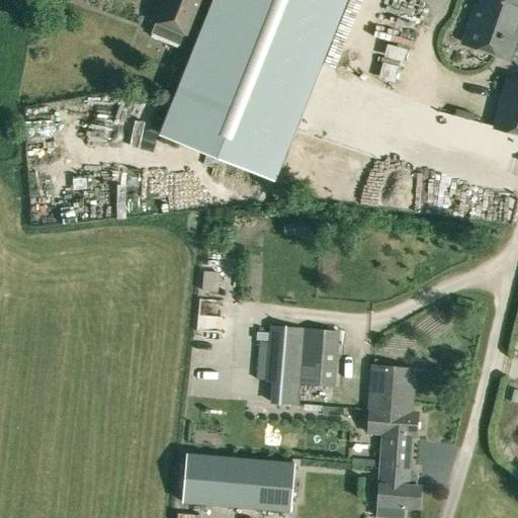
[(156,0),(149,20),(154,23),(150,32),(179,45),(183,34),(189,37),(203,0),(156,0)]
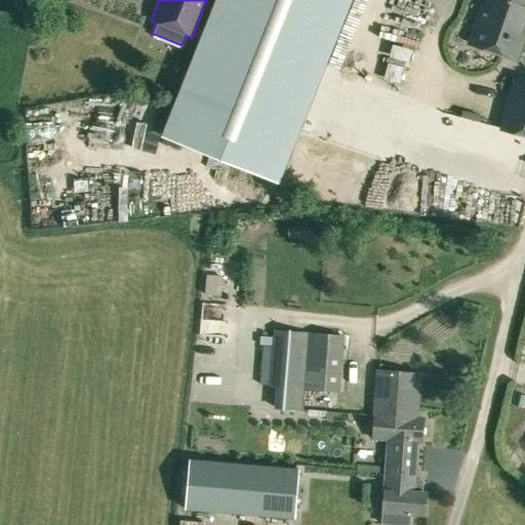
[(215,0),(162,136),(276,182),(349,0),(215,0)]
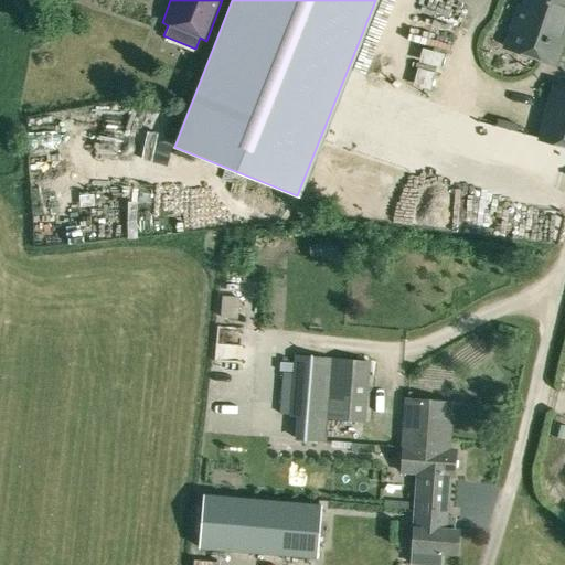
[(519,8),(504,48),(554,65),(564,33),(564,23),(564,20),(564,0),(525,0),(522,9),(519,8)]
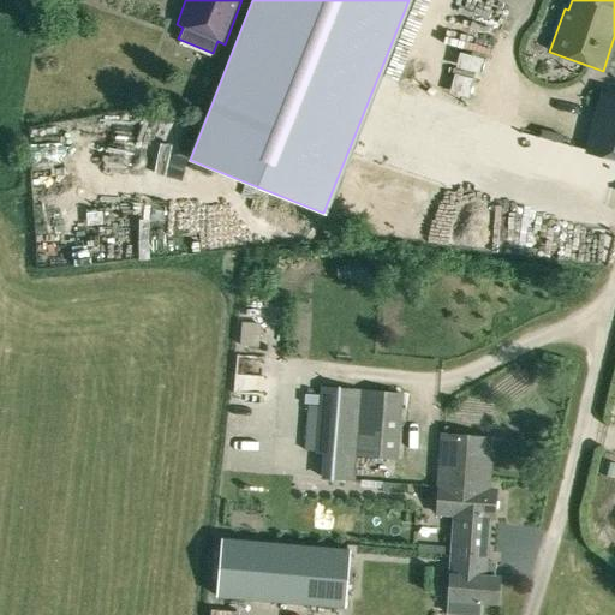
[(436,1),(427,58),(484,66),(491,19),(463,15),(464,6),(436,1)]
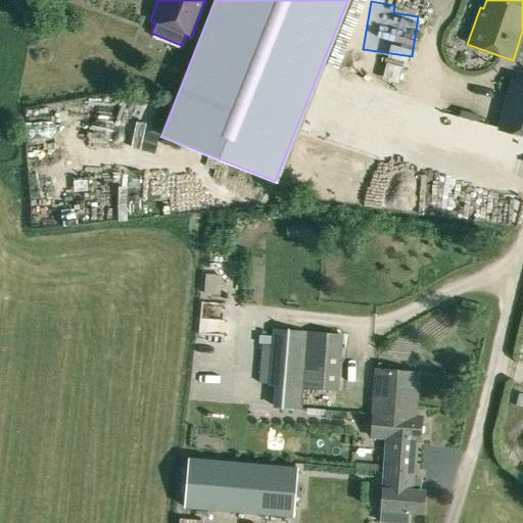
[(522,82),(512,80),(512,81),(498,130),(522,136),(522,82)]
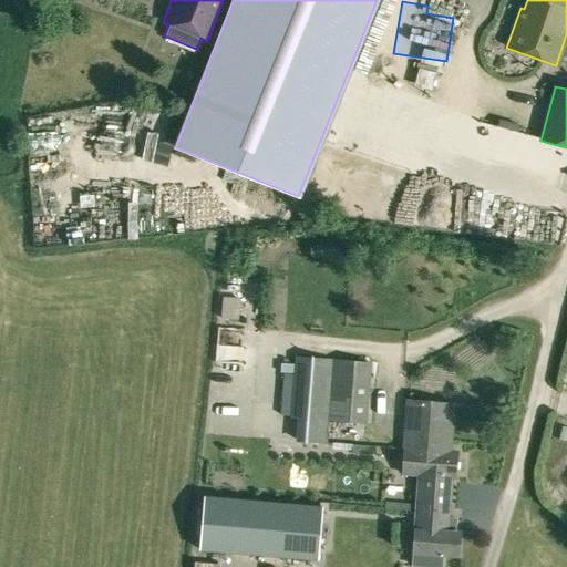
[(311,257),(329,256),(328,245),(310,247),(311,257)]
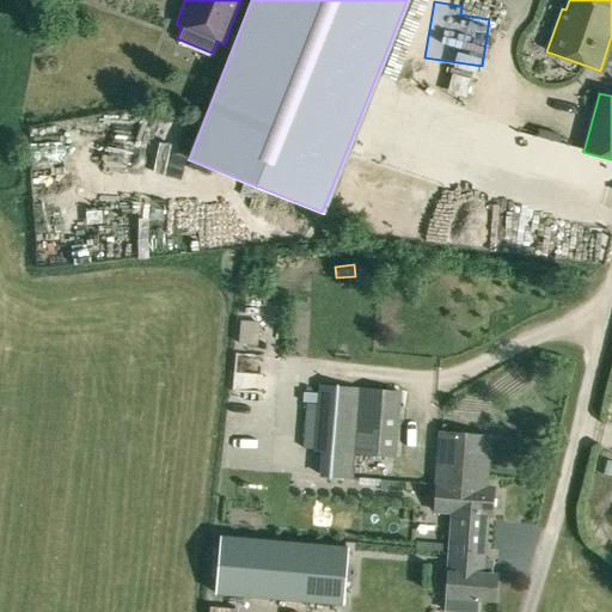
[(355,456),(360,390),(319,386),(318,393),(318,404),(314,452),(324,453),(322,477),(353,479),(355,456)]
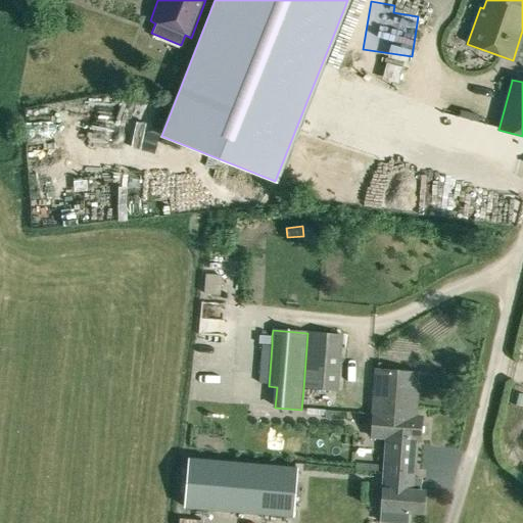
[(342,335),(307,333),(303,389),(338,391),(342,335)]
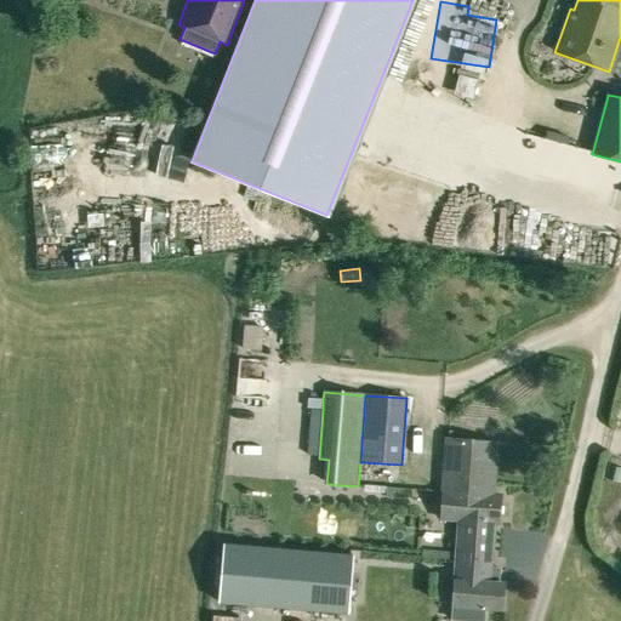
[(311,409),(323,410),(323,399),(308,398),(307,409),(311,409)]
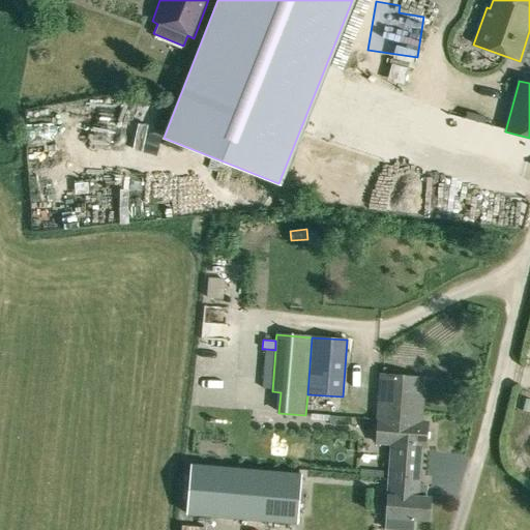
[(382,374),(378,419),(419,422),(422,378),(382,374)]
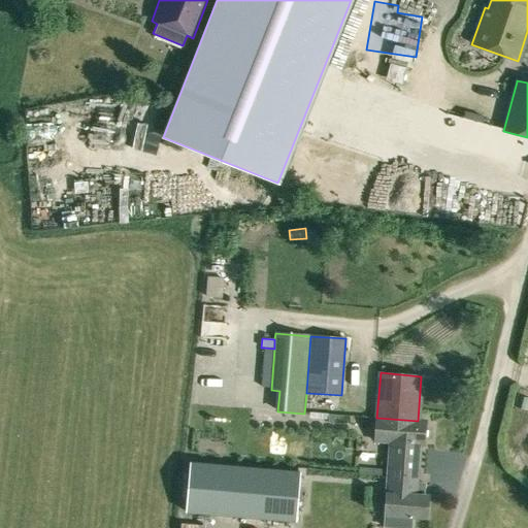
[(299,415),(299,426),(324,426),(325,415),(299,415)]
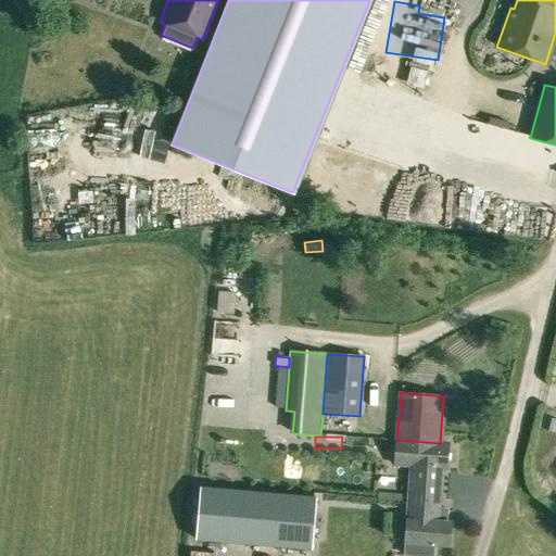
[(440,443),(396,440),(394,465),(411,466),(408,501),(439,504),(442,468),(446,468),(447,443),(440,443)]
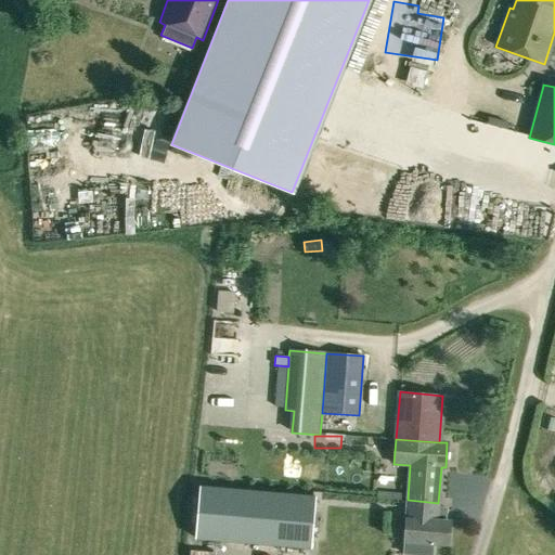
[(196,539),(310,549),(314,497),(201,486),(196,539)]
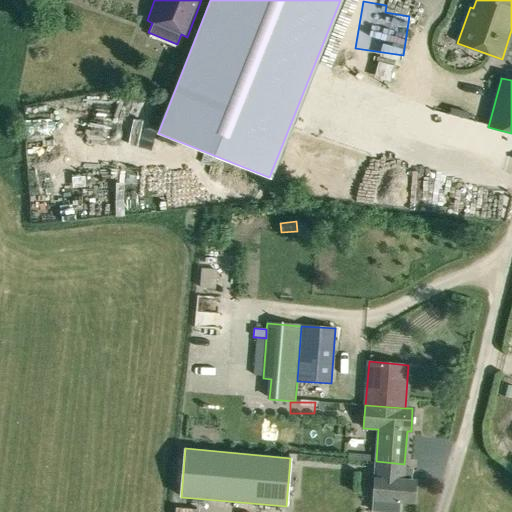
[(411,469),(404,469),(404,464),(376,461),(372,511),(388,511),(398,511),(399,500),(413,502),(414,482),(410,481),(411,469)]
